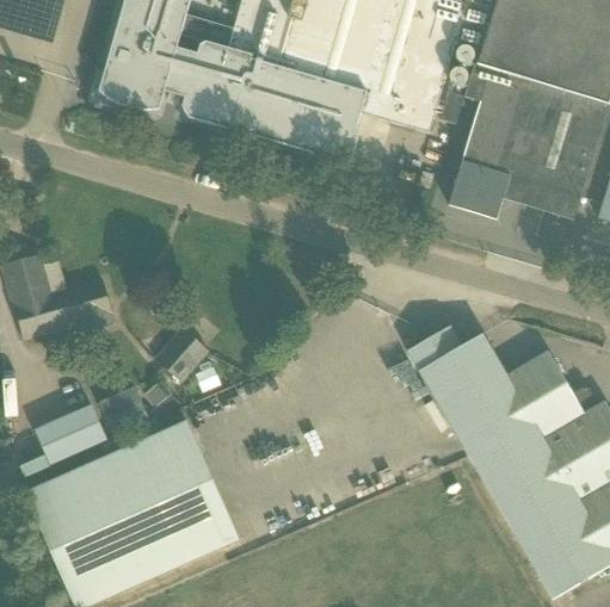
[(124,0),(99,87),(98,92),(111,101),(125,107),(141,110),(156,109),(158,104),(162,88),(184,95),(182,106),(186,116),(342,161),(351,156),(357,134),(353,134),(359,112),(427,132),(435,110),(454,42),(466,0),(487,0),(492,1),(492,0),(124,0)]
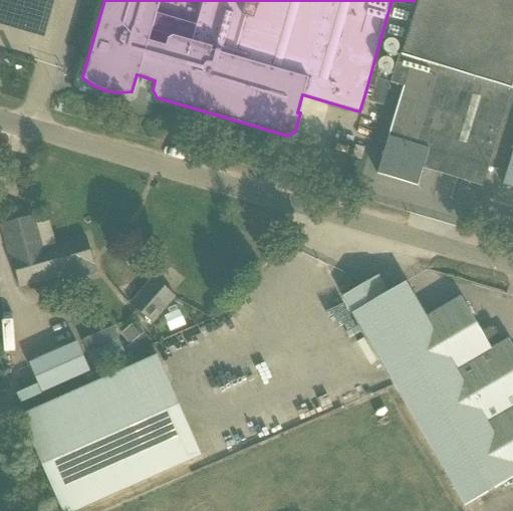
[(417,185),(422,167),(428,149),(474,162),(487,166),(512,79),(512,0),(417,0),(401,53),(398,52),(394,63),(389,81),(403,85),(376,172),(417,185)]
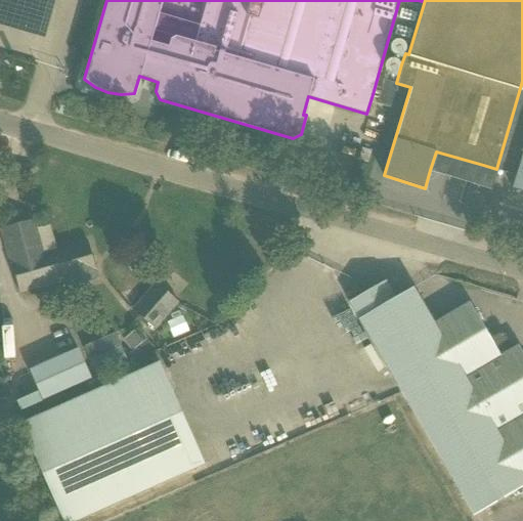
[(384,78),(377,102),(389,105),(396,82),(384,78)]
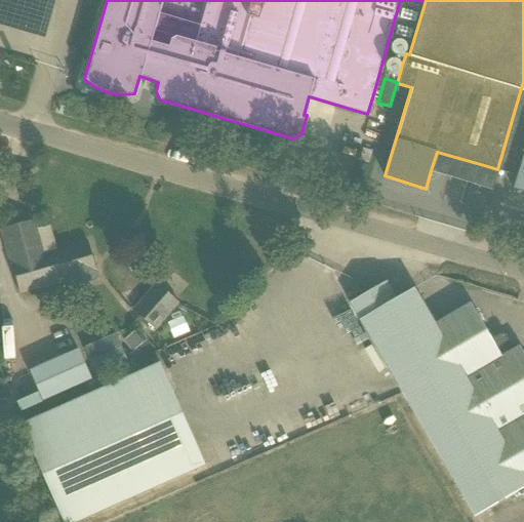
[(523,149),(513,188),(523,191),(523,149)]
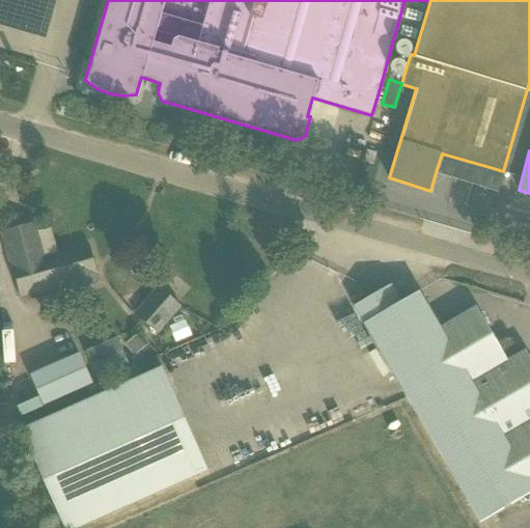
[(10,265),(44,255),(34,220),(1,229),(10,265)]
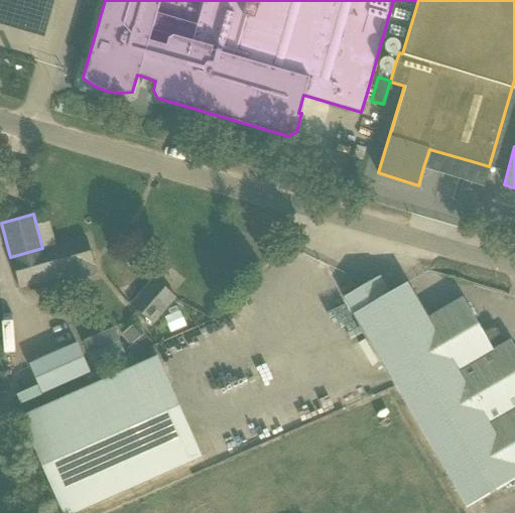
[(10,257),(18,286),(61,274),(63,282),(94,273),(92,267),(95,266),(86,236),(42,248),(10,257)]
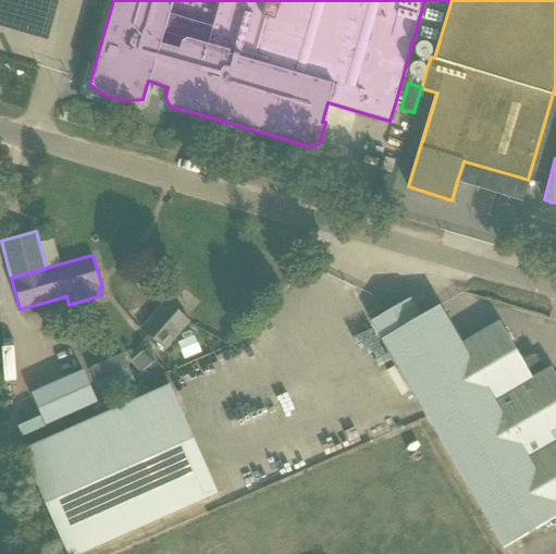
[(555,376),(550,366),(531,377),(498,320),(460,343),(439,305),(419,316),(409,297),(370,320),(502,546),(555,515),(555,376)]
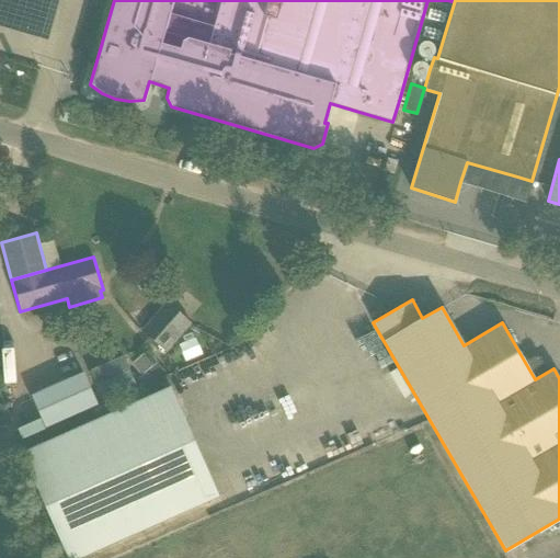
[(164,303),(139,331),(164,353),(190,325),(164,303)]
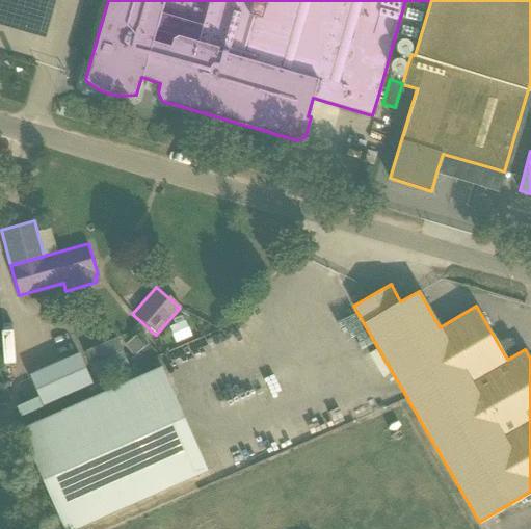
[(176,340),(192,333),(186,318),(169,324),(176,340)]
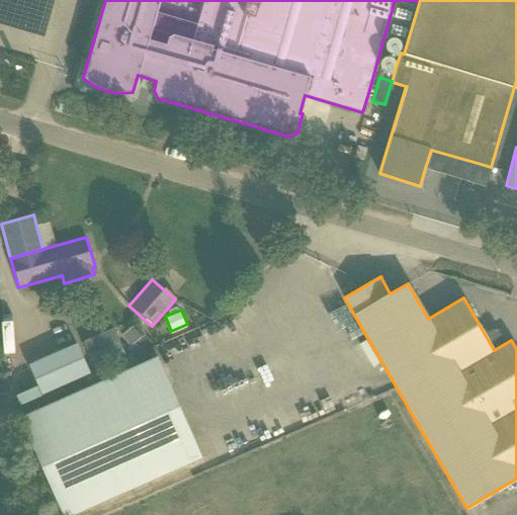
[(145,334),(136,322),(127,329),(120,334),(130,345),(136,340),(143,349),(151,342),(145,334)]
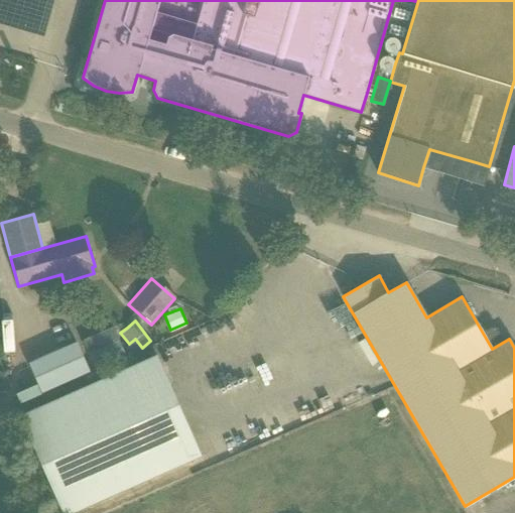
[(88,354),(95,368),(125,354),(118,340),(88,354)]
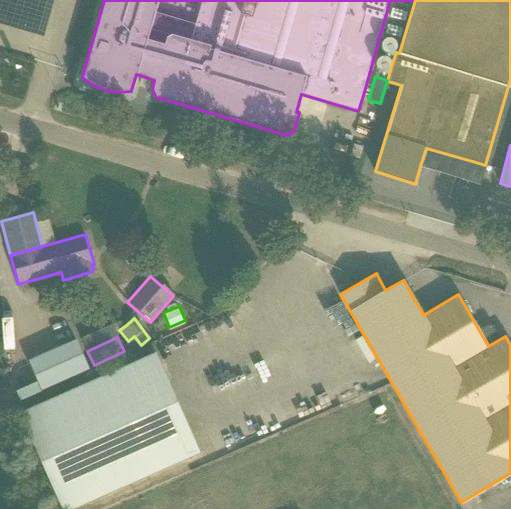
[(75,339),(28,360),(41,389),(89,368),(75,339)]
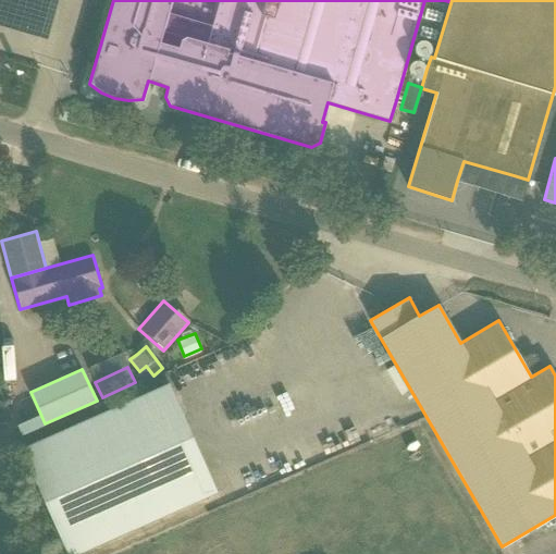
[(66,553),(77,553),(217,492),(169,384),(21,450),(66,553)]
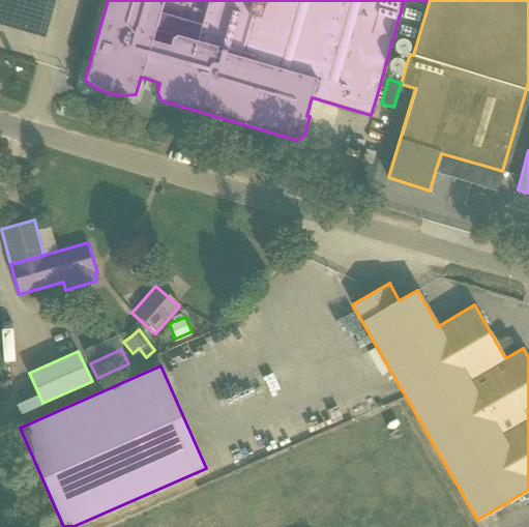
[(20,414),(42,405),(38,394),(16,404),(20,414)]
